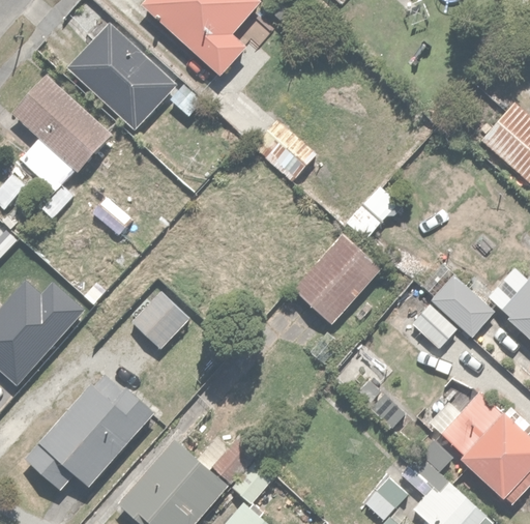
[(257,35),(237,17),(252,0),(150,0),(145,5),(222,75),(257,35)]
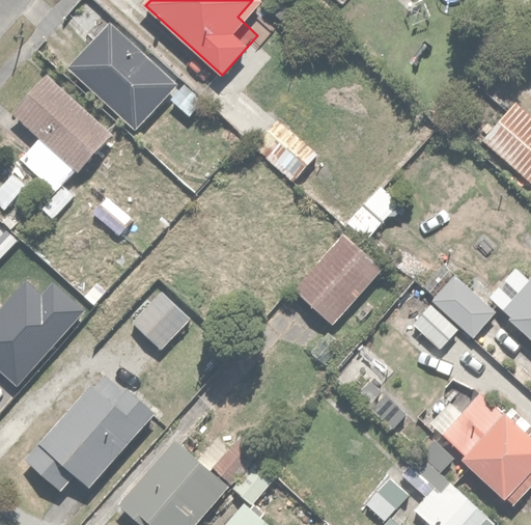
[(176,85),(109,23),(71,65),(138,127),(176,85)]
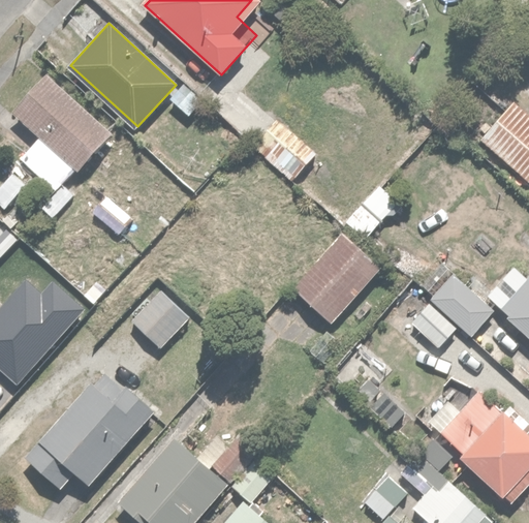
[(106,128),(50,78),(16,116),(72,166),(106,128)]
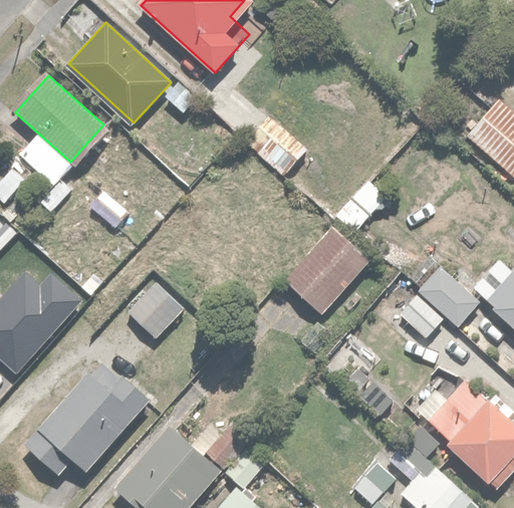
[(513,112),(500,100),(467,137),(513,179),(513,112)]
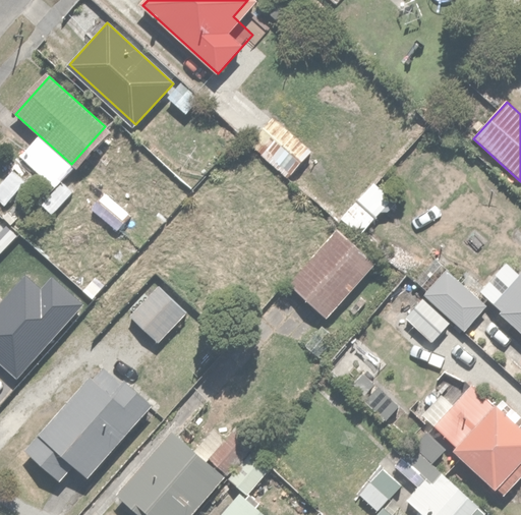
[(275,117),(248,145),(288,182),(314,154),(275,117)]
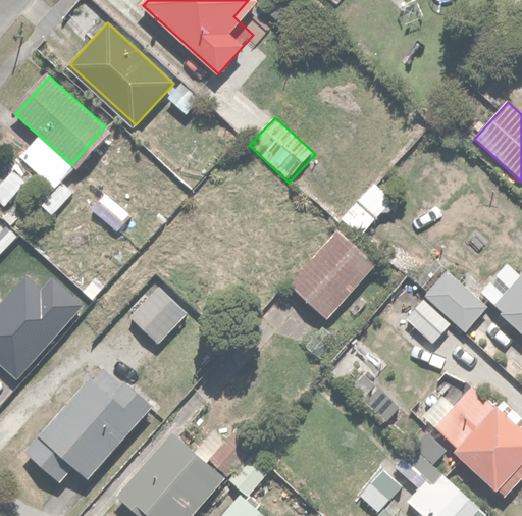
[(109,194),(93,211),(117,235),(134,217),(109,194)]
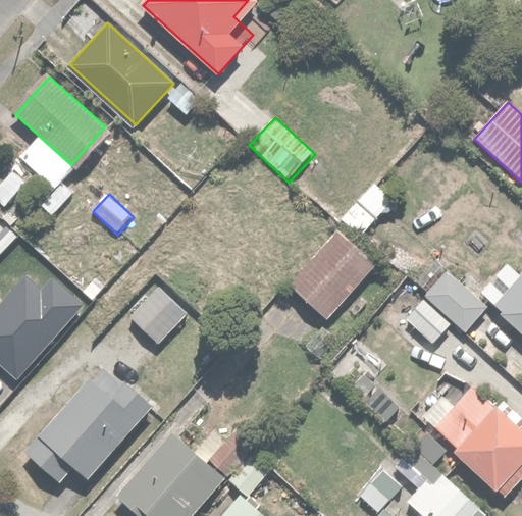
[(299,263),(284,278),(326,318),(378,262),(343,228),(304,268),(299,263)]
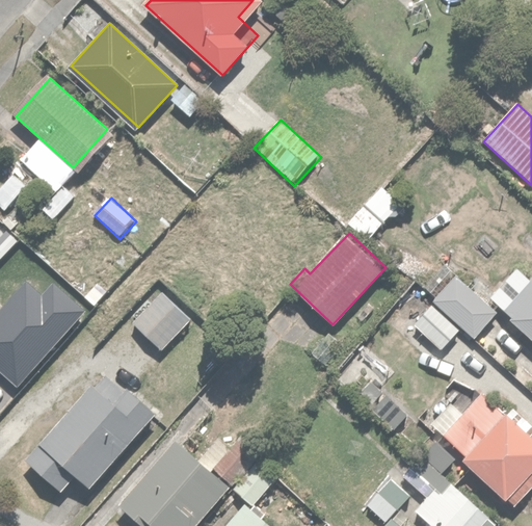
[(189,269),(133,323),(161,352),(217,298),(189,269)]
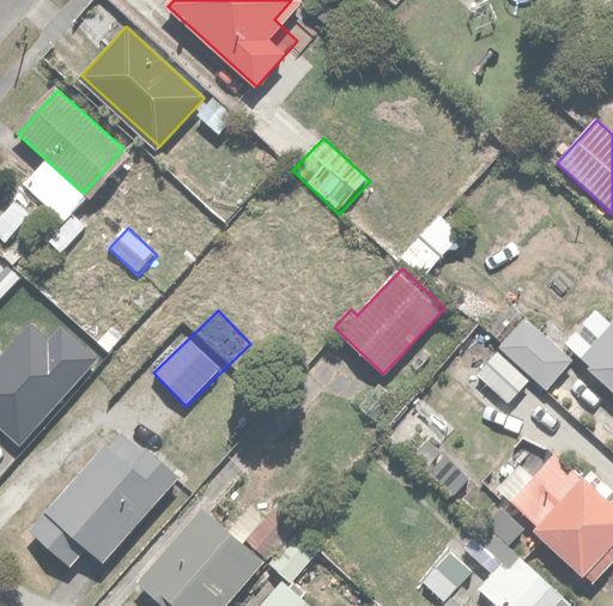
[(528,319),(502,346),(545,387),(572,359),(528,319)]
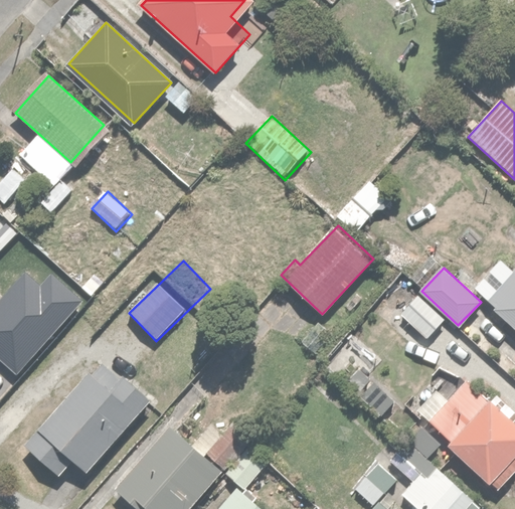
[(514,296),(505,307),(514,315),(514,296)]
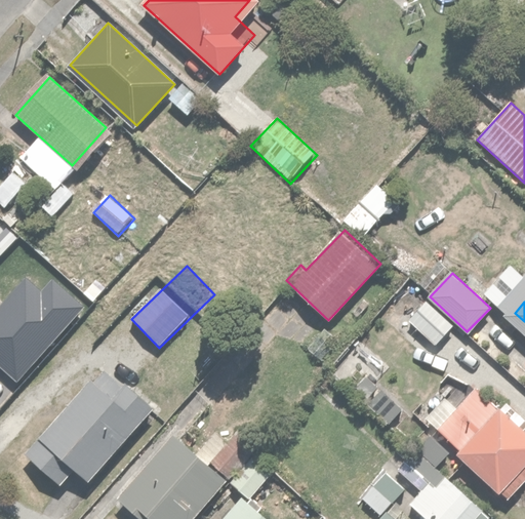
[(427,303),(409,321),(435,346),(453,326),(427,303)]
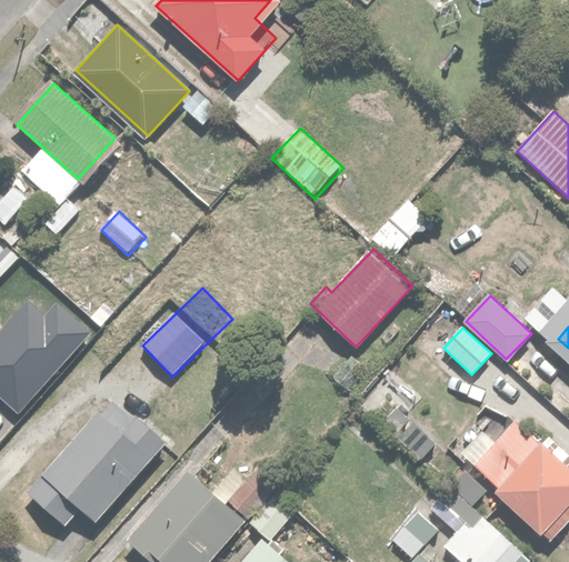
[(97,521),(161,447),(113,405),(49,480),(97,521)]
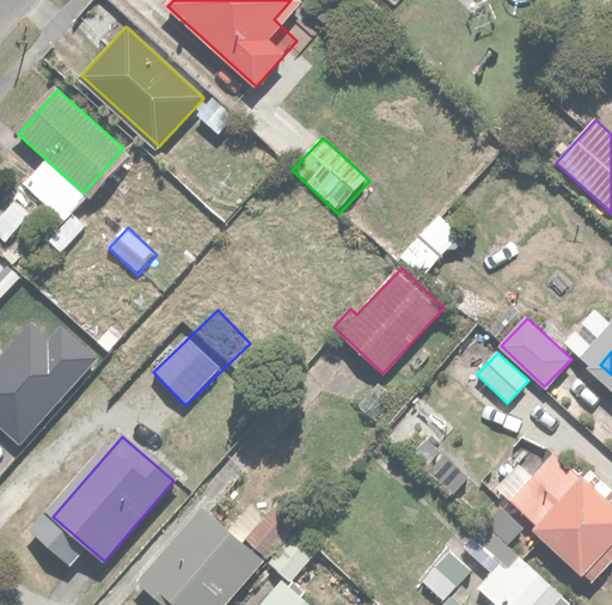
[(611,579),(611,484),(604,477),(555,533),(610,582),(611,579)]
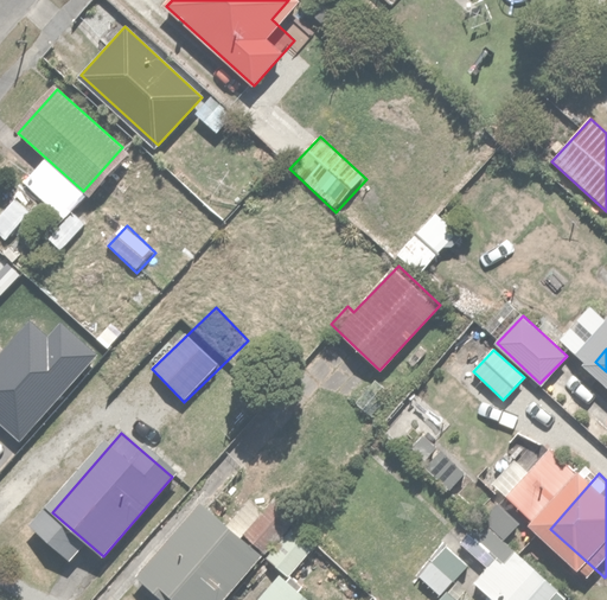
[(497,506),(461,544),(485,567),(522,529),(497,506)]
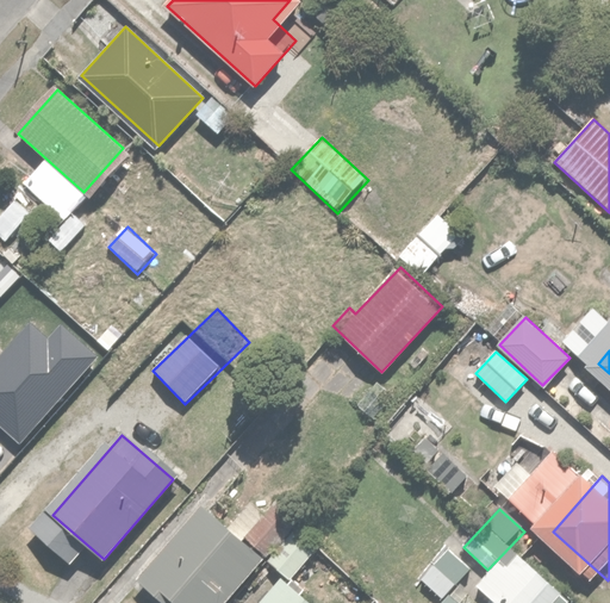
[(224,602),(262,560),(211,514),(150,579),(175,602),(224,602)]
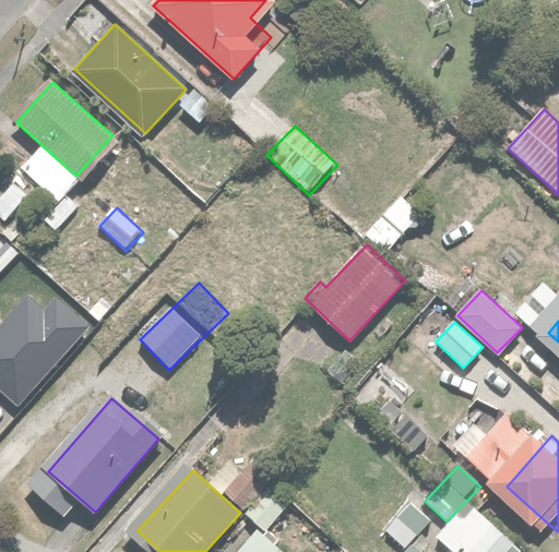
[(270,489),(247,514),(268,532),(290,507),(270,489)]
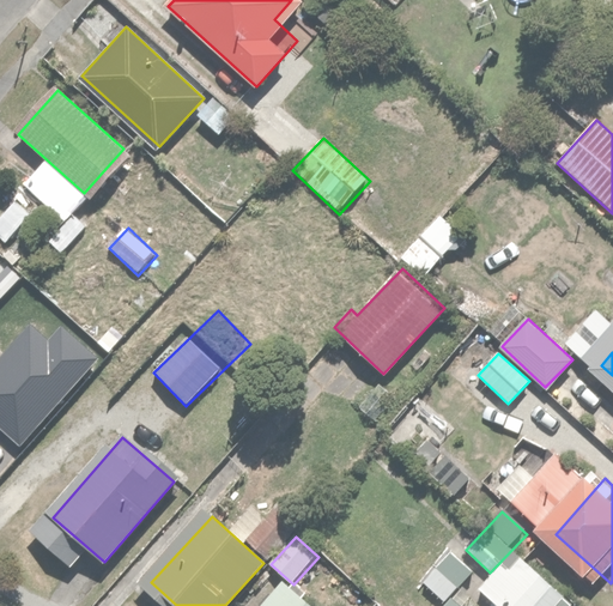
[(556,605),(565,597),(517,551),(479,591),(495,605),(556,605)]
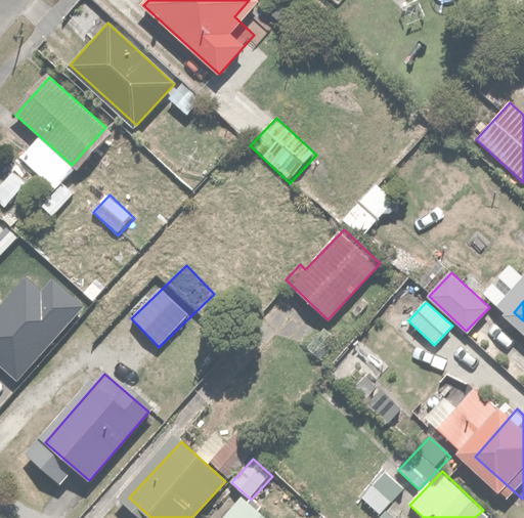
[(361,500),(379,515),(402,488),(386,473),(361,500)]
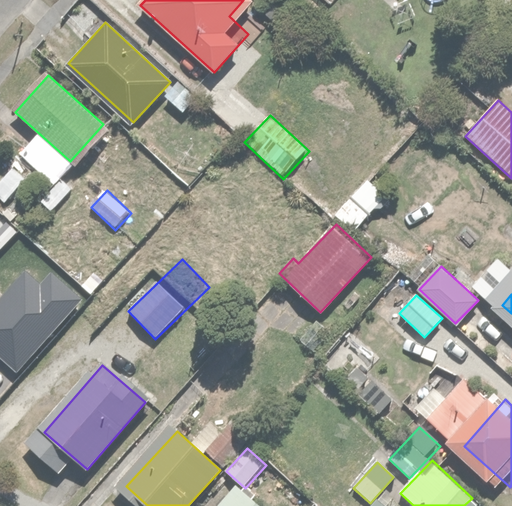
[(257,505),(239,487),(220,505),(257,505)]
